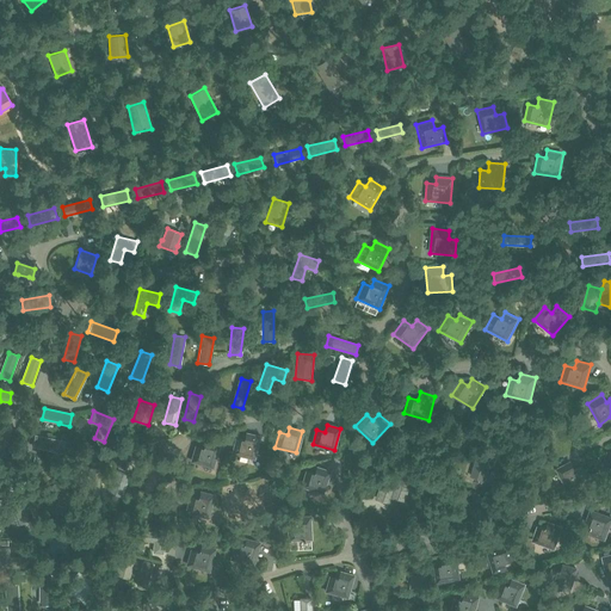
[(235,439),(232,455),(253,460),(259,438),(245,434),(244,442),(235,439)]
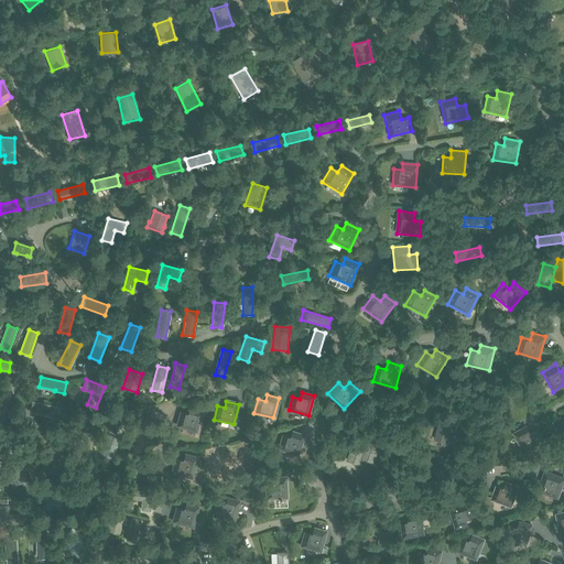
[(33,402),(32,412),(47,415),(47,416),(57,418),(60,407),(33,402)]
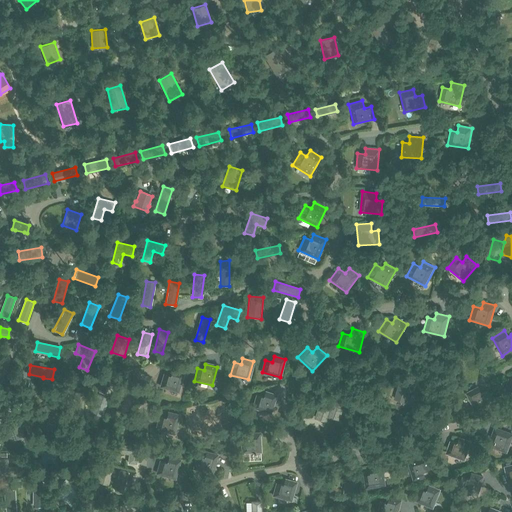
[(163,375),(160,388),(178,393),(183,375),(172,372),(170,377),(163,375)]
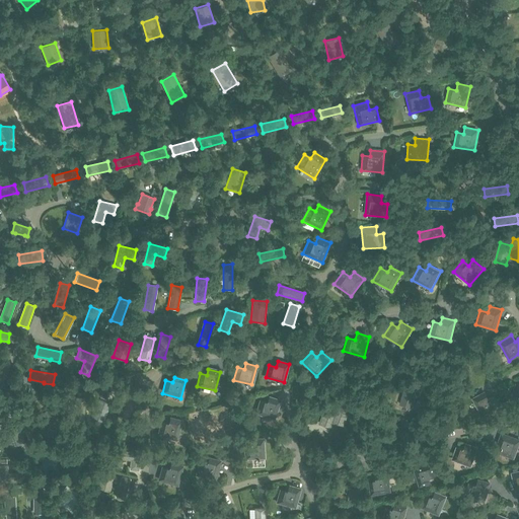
[(403,387),(398,404),(412,409),(417,391),(403,387)]
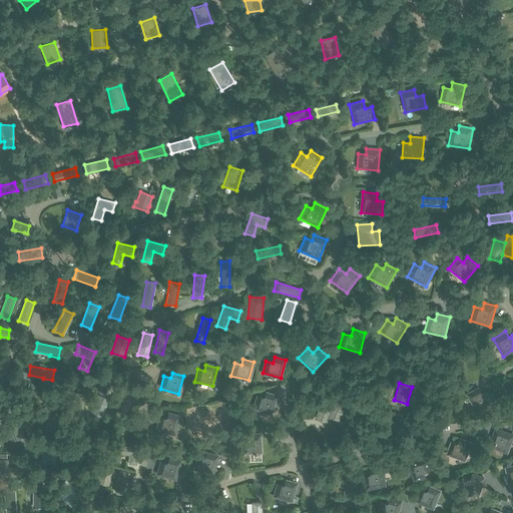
[(466,393),(476,412),(495,401),(488,389),(482,393),(479,386),(466,393)]
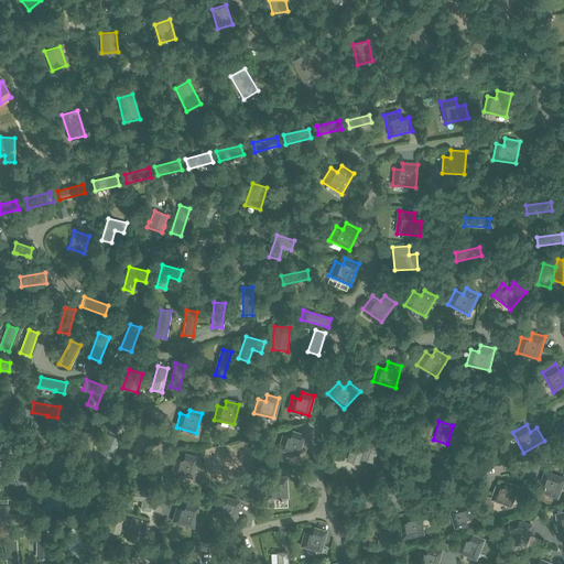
[(282,436),(278,451),(296,456),(303,436),(292,433),(290,440),(282,436)]
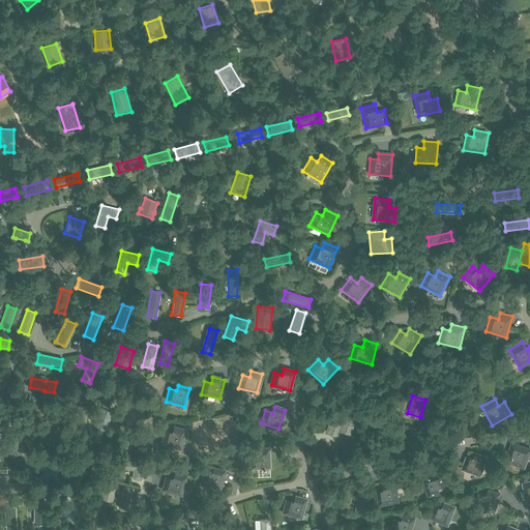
[(100,408),(94,427),(106,431),(113,412),(100,408)]
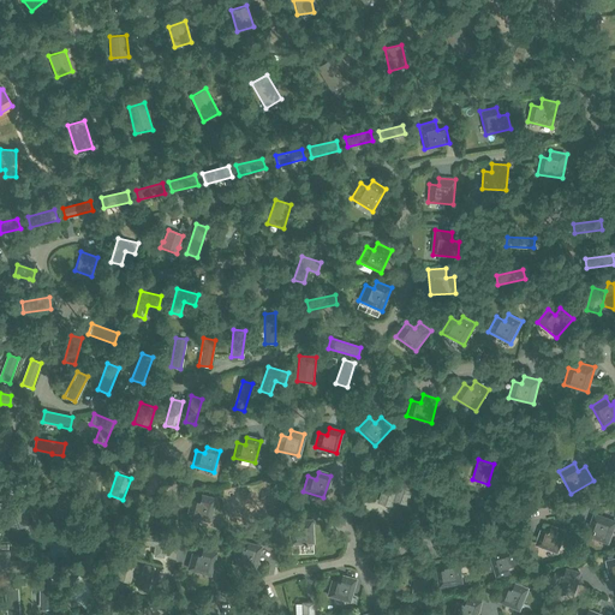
[(400,478),(398,484),(394,501),(406,506),(415,483),(400,478)]
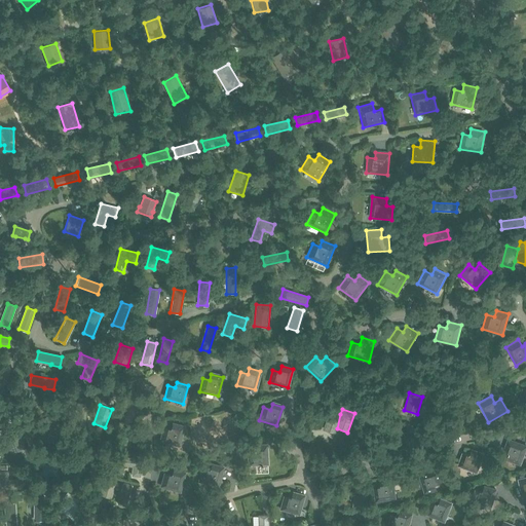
[(337,428),(340,414),(329,411),(322,429),(335,435),(337,428)]
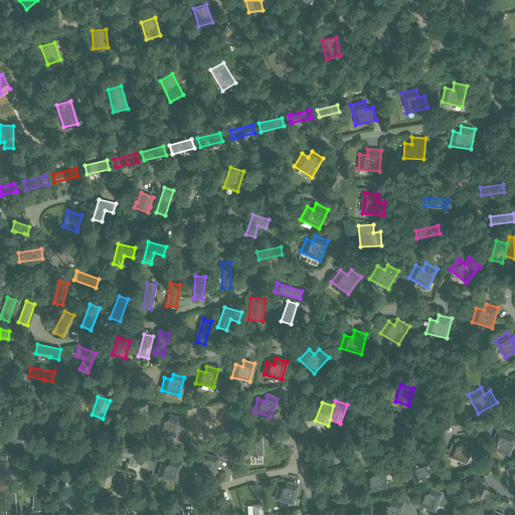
[(131,416),(117,431),(124,438),(137,423),(131,416)]
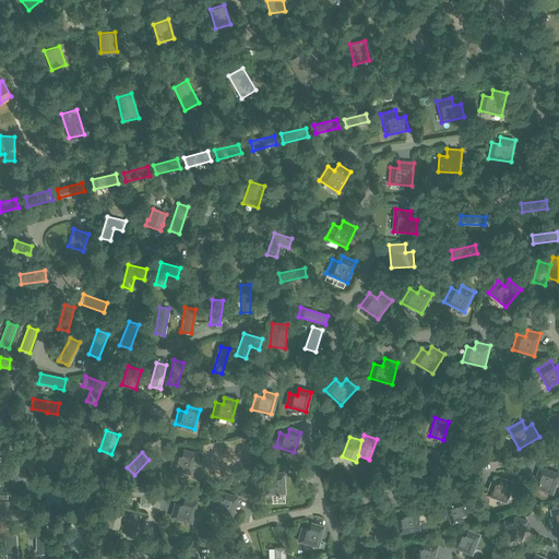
[(173,456),(169,470),(189,474),(194,455),(182,452),(181,458),(173,456)]
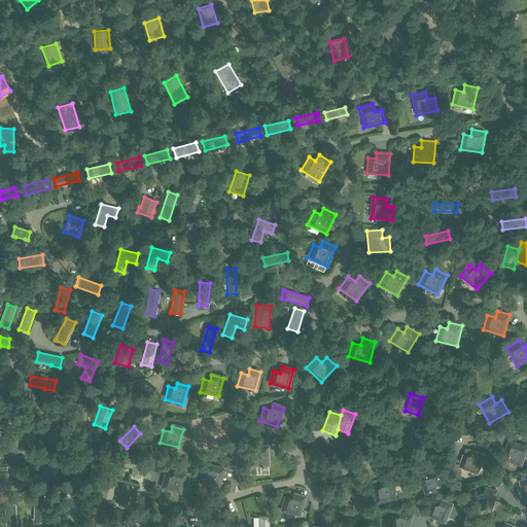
[(522,465),(526,451),(526,445),(508,438),(504,451),(511,453),(507,460),(522,465)]
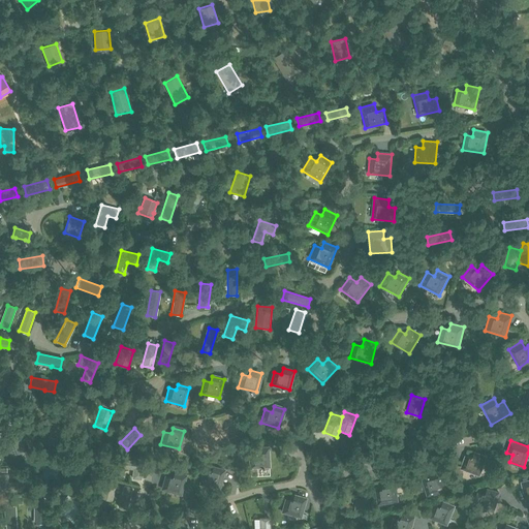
[(250,467),(269,467),(269,447),(256,447),(257,454),(249,455),(250,467)]
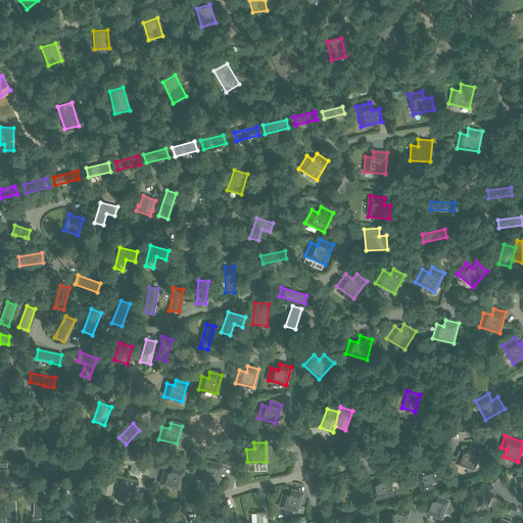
[(475,470),(482,450),(469,445),(467,453),(460,449),(455,463),(475,470)]
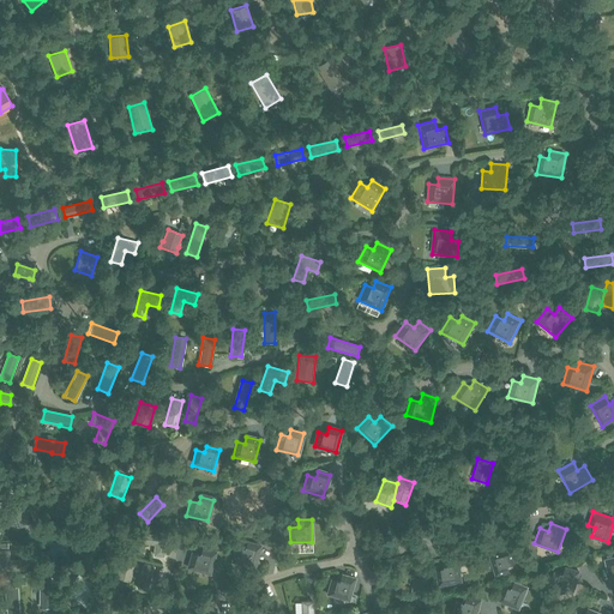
[(142,533),(140,542),(155,543),(154,555),(164,555),(167,535),(142,533)]
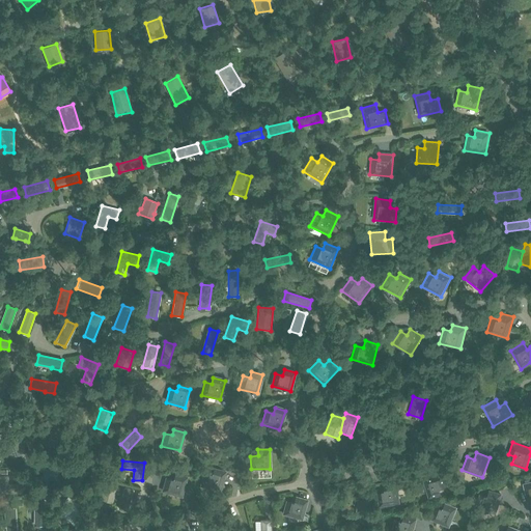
[(204,474),(200,486),(219,492),(224,473),(213,470),(212,476),(204,474)]
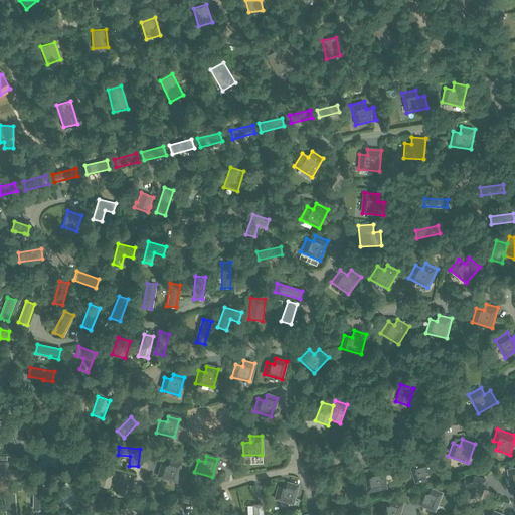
[(409,464),(415,484),(428,481),(426,474),(434,472),(431,458),(409,464)]
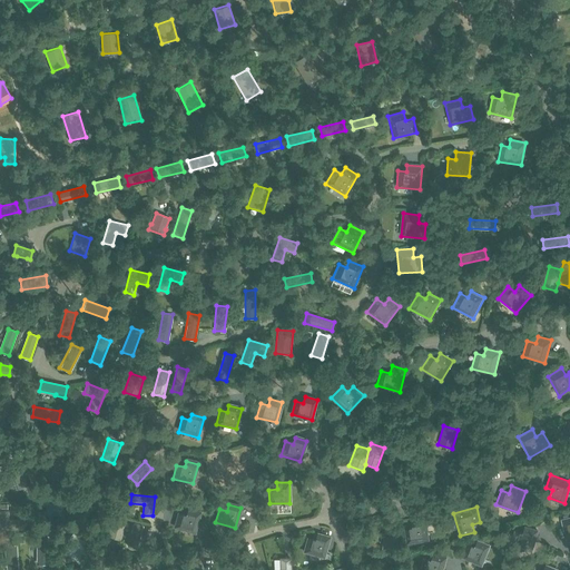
[(177,514),(174,528),(194,533),(199,514),(187,511),(186,517),(177,514)]
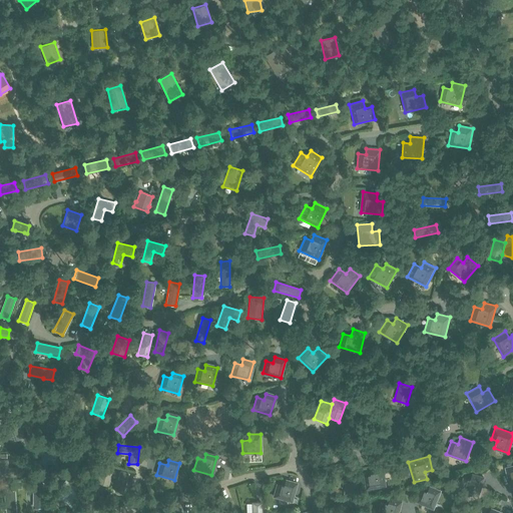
[(101,465),(96,482),(109,485),(113,468),(101,465)]
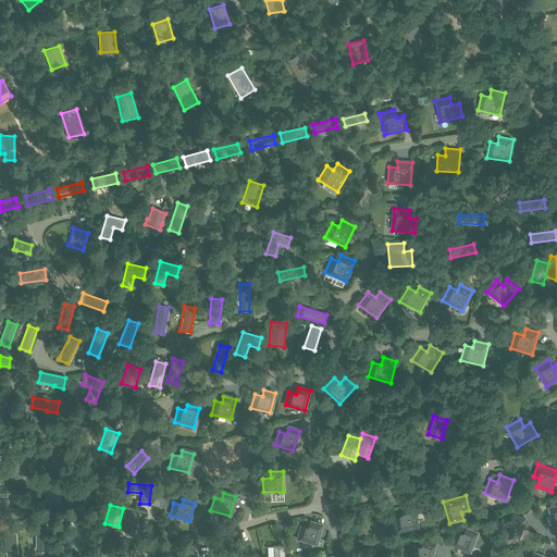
[(420,528),(417,506),(403,508),(404,515),(395,516),(397,531),(420,528)]
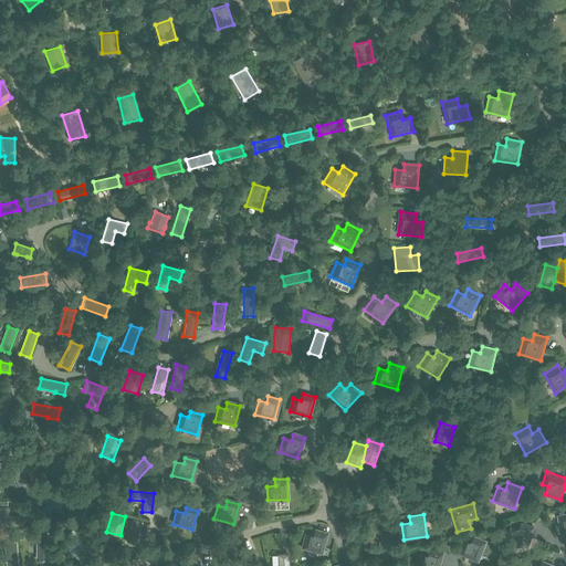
[(133,519),(125,543),(135,545),(142,522),(133,519)]
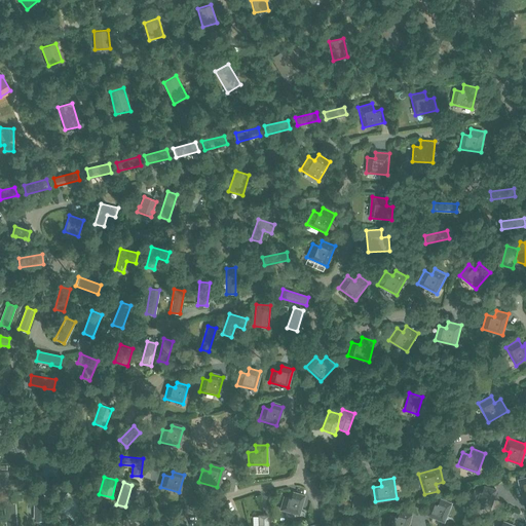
[(492,509),(497,488),(485,485),(483,491),(476,489),(472,503),(492,509)]
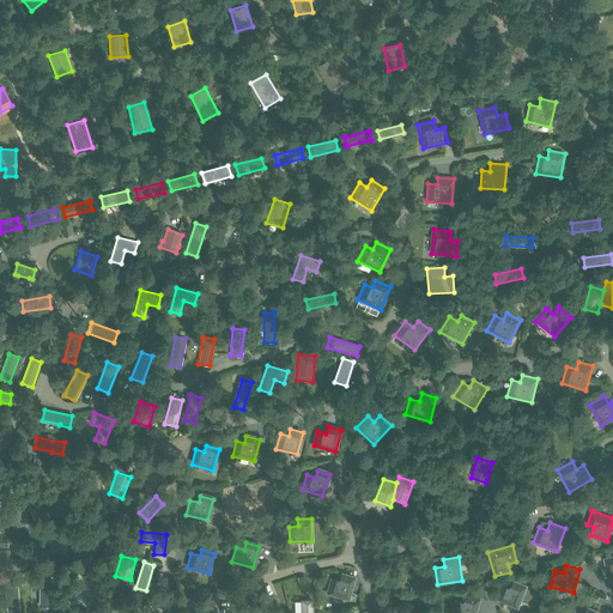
[(349,600),(356,576),(341,571),(339,580),(331,577),(326,594),(349,600)]
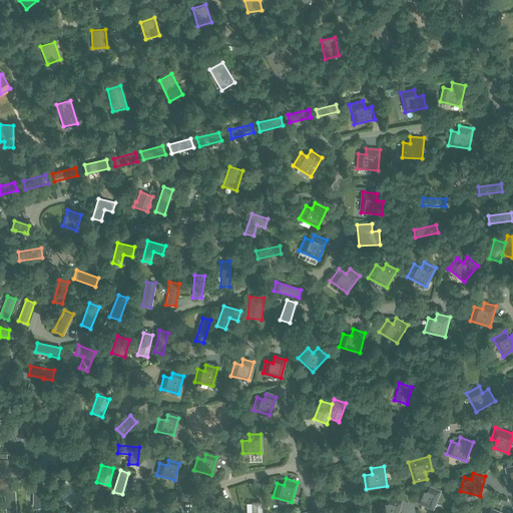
[(66,479),(60,485),(69,493),(63,500),(70,506),(82,492),(66,479)]
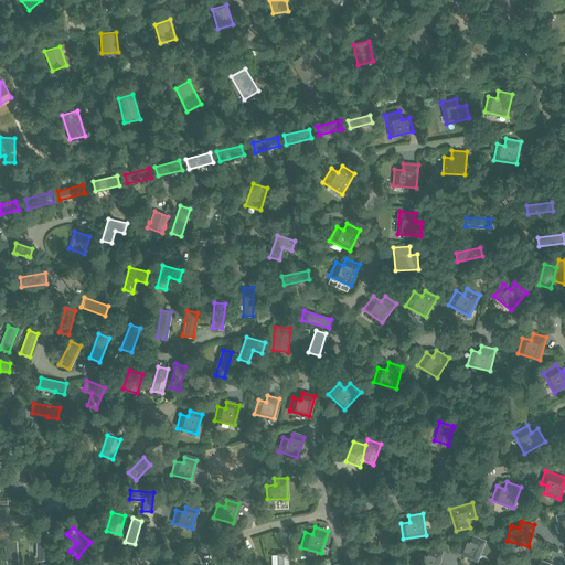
[(36,532),(36,542),(36,561),(48,561),(48,532),(36,532)]
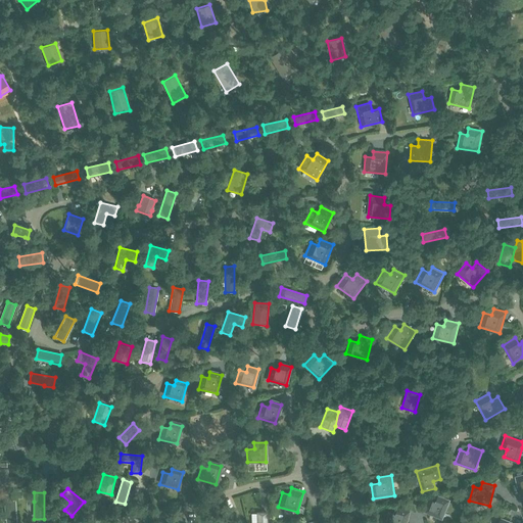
[(442,519),(450,500),(438,494),(435,501),(428,497),(423,511),(442,519)]
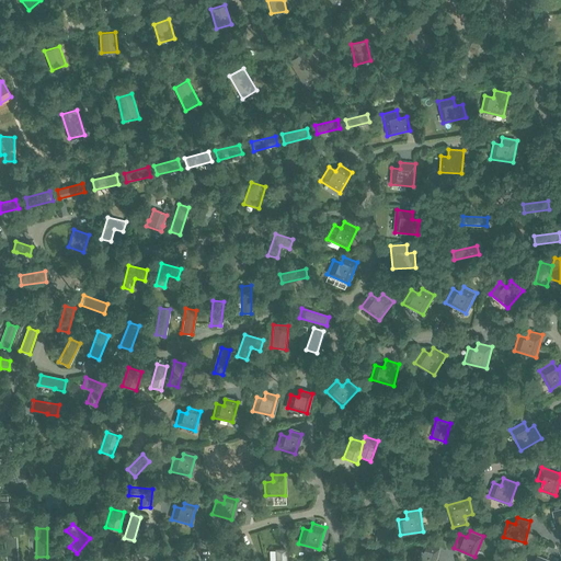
[(18,560),(16,538),(6,539),(6,548),(7,548),(7,560),(18,560)]
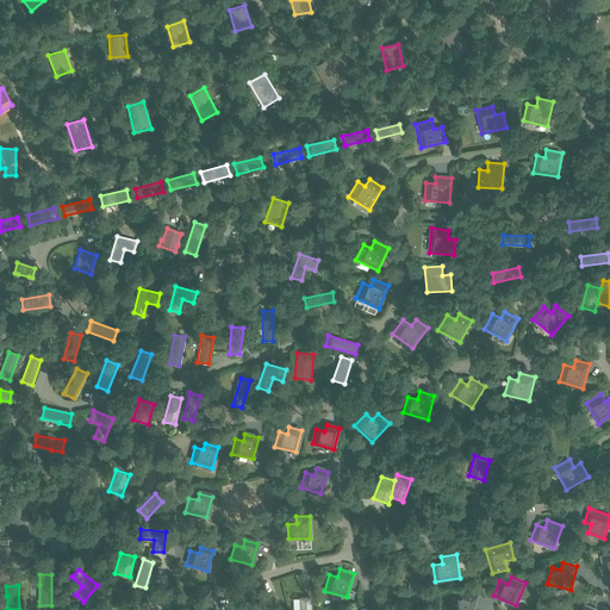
[(474,609),(479,595),(464,591),(461,598),(454,596),(449,609),(474,609)]
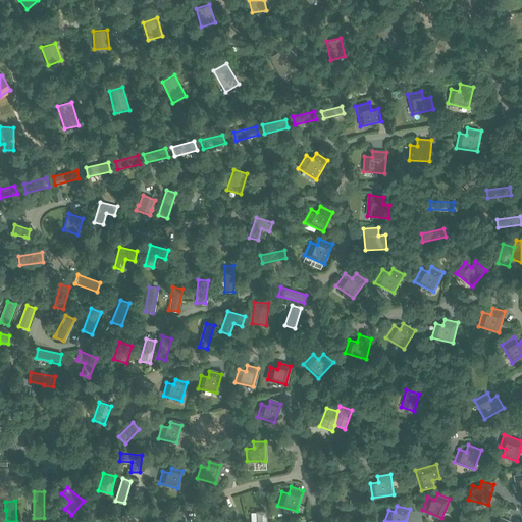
[(266,521),(266,512),(257,512),(257,513),(257,521),(266,521)]
